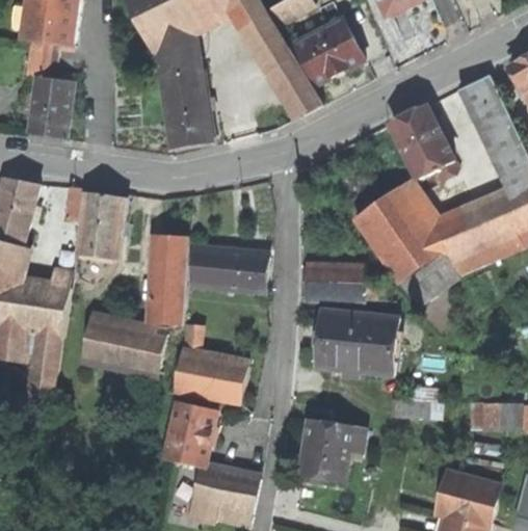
[(28,0),(22,40),(72,47),(79,4),(79,0),(28,0)]
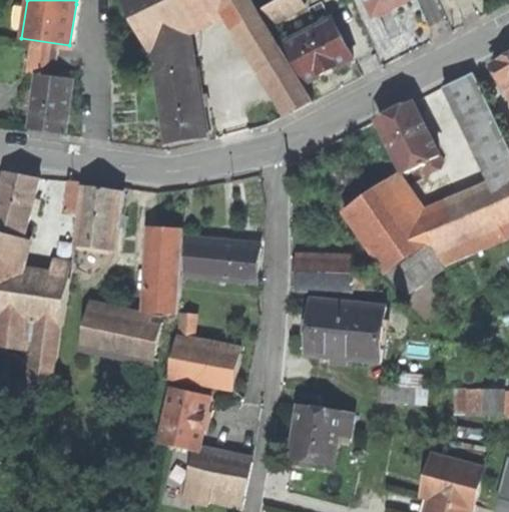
[(122,0),(144,45),(147,44),(186,27),(229,7),(242,0),(122,0)]
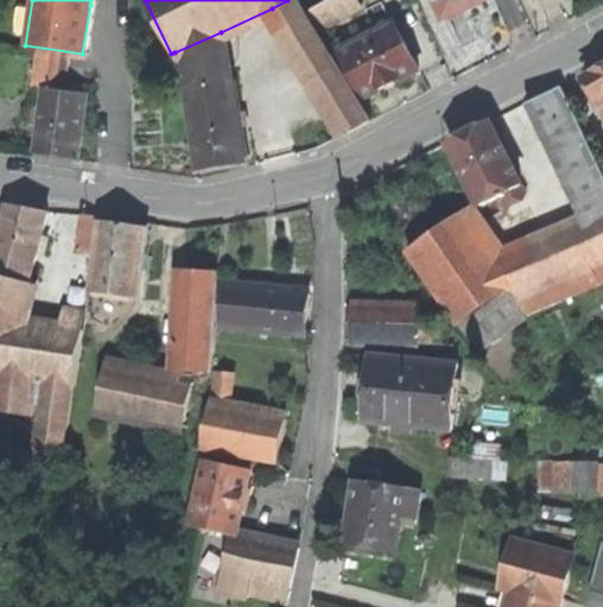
[(369,120),(291,0),(287,0),(272,8),(291,38),(286,42),(342,132),(369,120)]
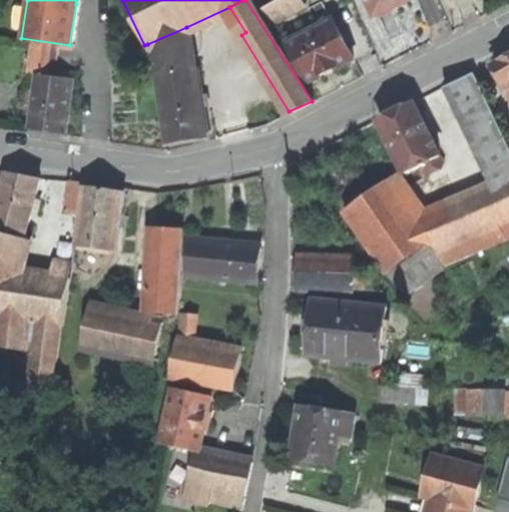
[(255,0),(260,8),(273,0),(255,0)]
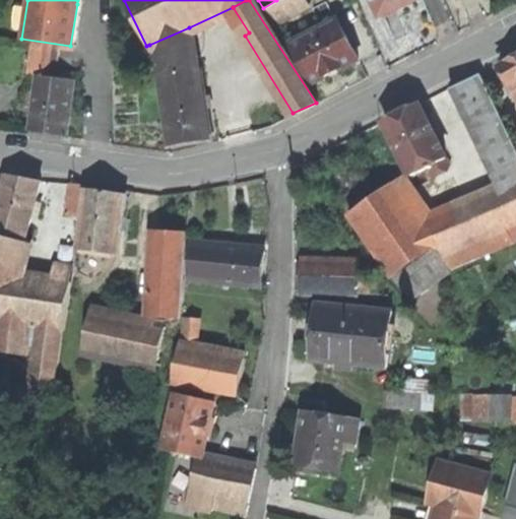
[(271,24),(306,4),(304,0),(276,0),(263,8),(262,9),(271,24)]
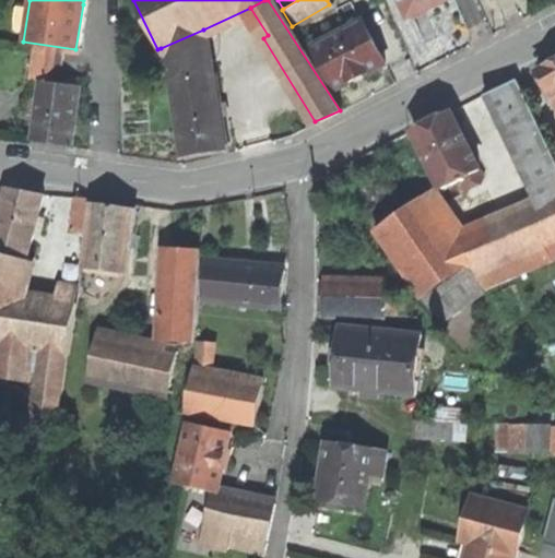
[(397,0),(404,15),(428,4),(439,0),(397,0)]
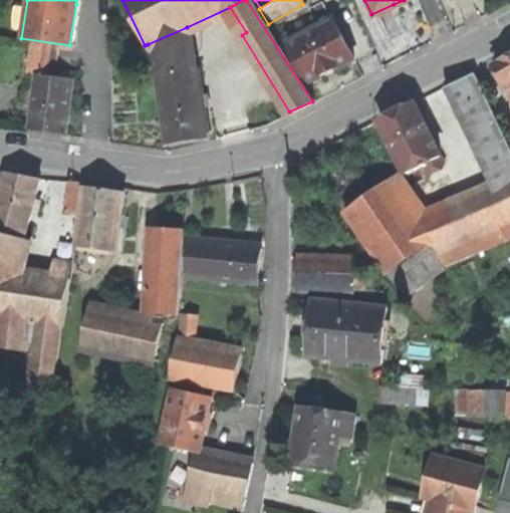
[(350,57),(330,19),(282,43),(301,81),(336,64),(350,57)]
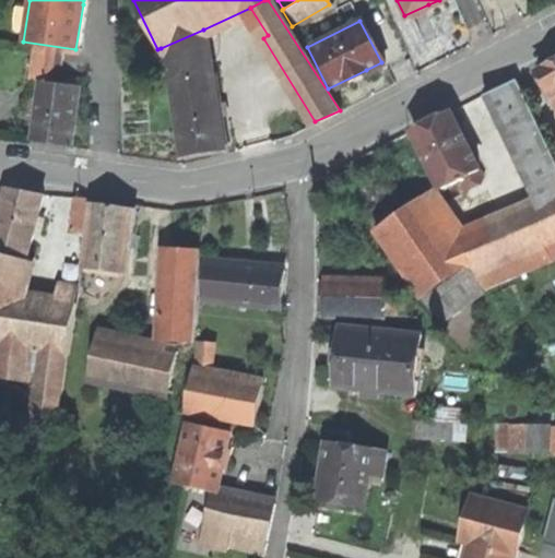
[(203,30),(161,48),(164,59),(166,68),(167,78),(178,159),(201,153),(224,150),(203,30)]
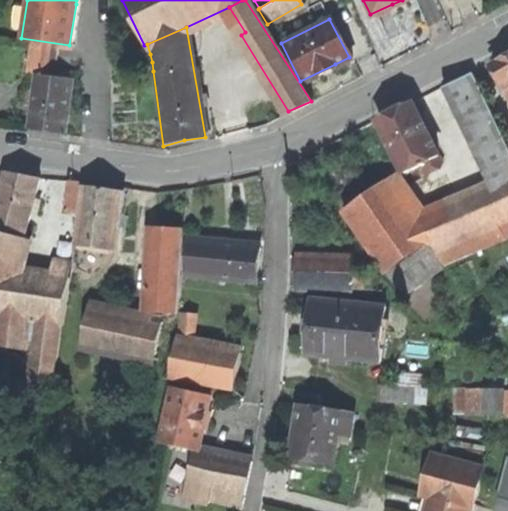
[(55,46),(45,44),(45,48),(41,75),(34,74),(31,92),(30,105),(26,127),(43,130),(62,132),(70,74),(51,71),(55,46)]
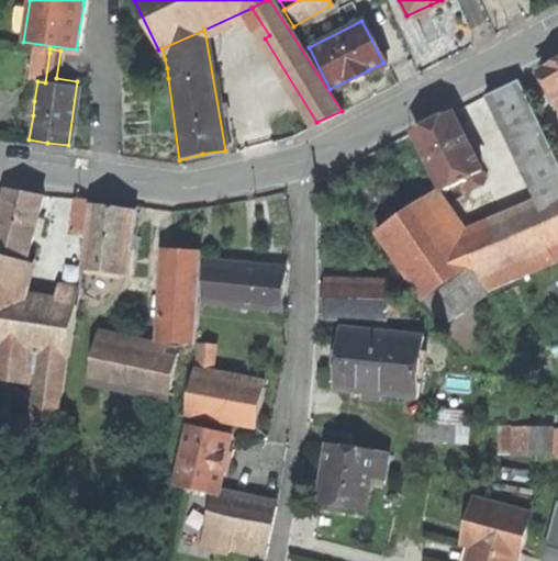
[(158,69),(167,68),(165,59),(162,48),(158,49),(155,52),(158,69)]
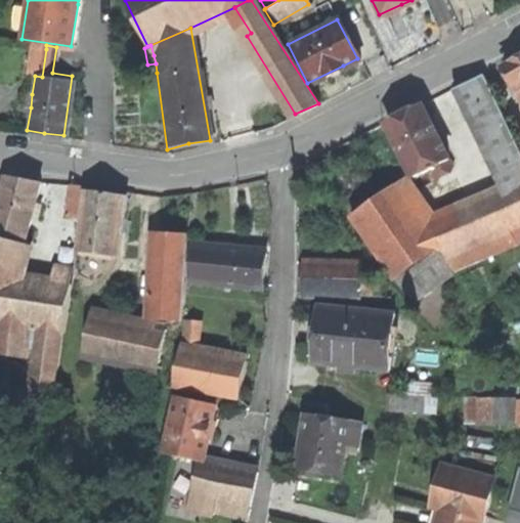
[(25,75),(35,76),(42,77),(46,49),(29,47),(25,75)]
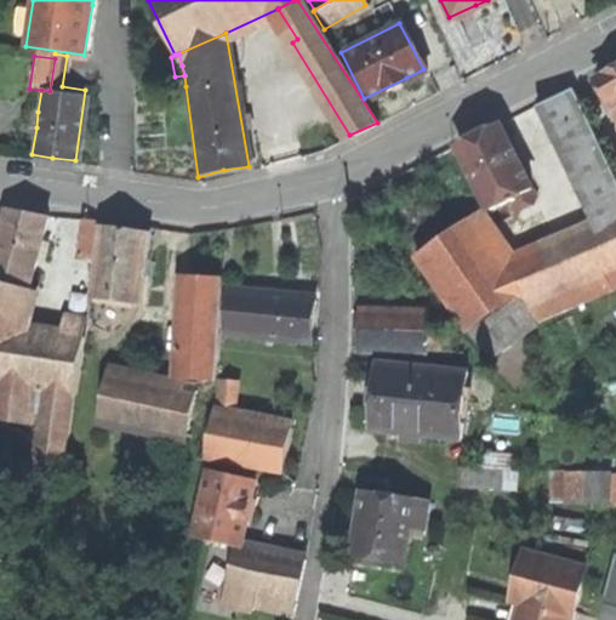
[(615,114),(615,64),(614,66),(594,77),(615,114)]
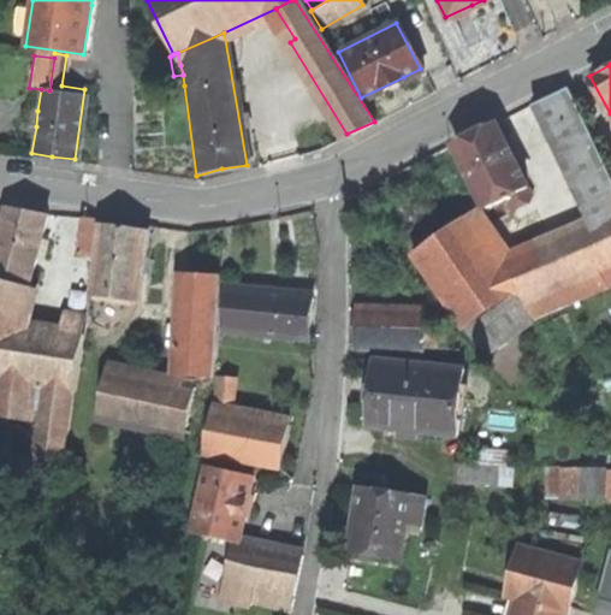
[(517,289),(531,318),(559,306),(605,287),(599,271),(610,266),(610,179),(565,88),(531,106),(588,224),(571,231),(504,260),(517,289)]
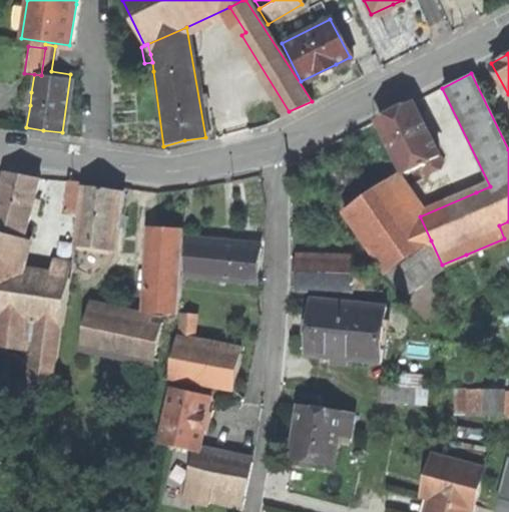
[(23,104),(30,105),(31,92),(25,91),(23,104)]
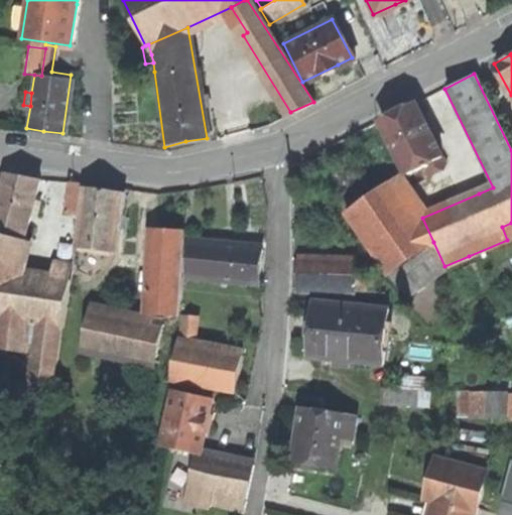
[(442,170),(444,164),(413,103),(380,120),(406,174),(422,166),(428,176),(442,170)]
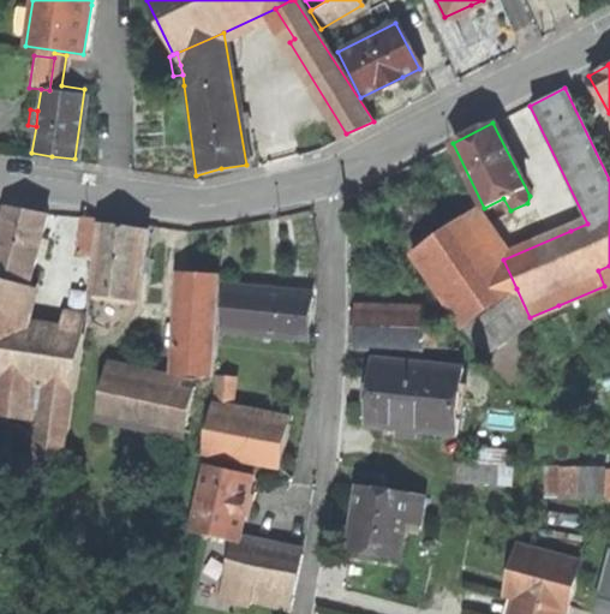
[(0,275),(28,284),(41,232),(46,215),(4,206),(0,220),(0,275)]
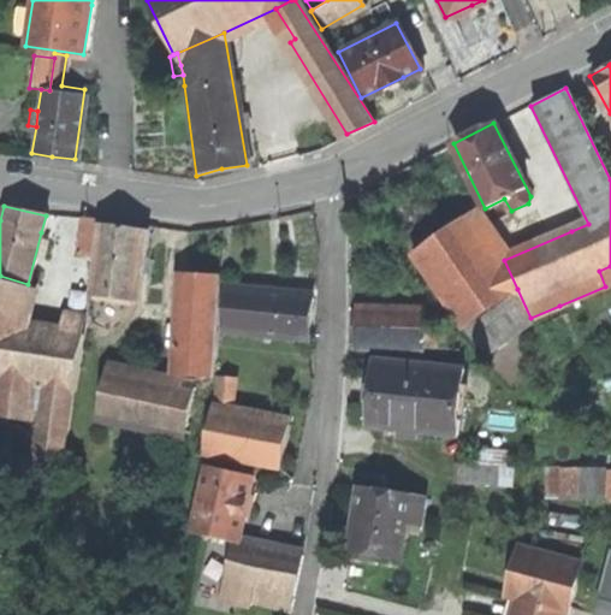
[(76,253),(92,255),(94,219),(79,217),(76,253)]
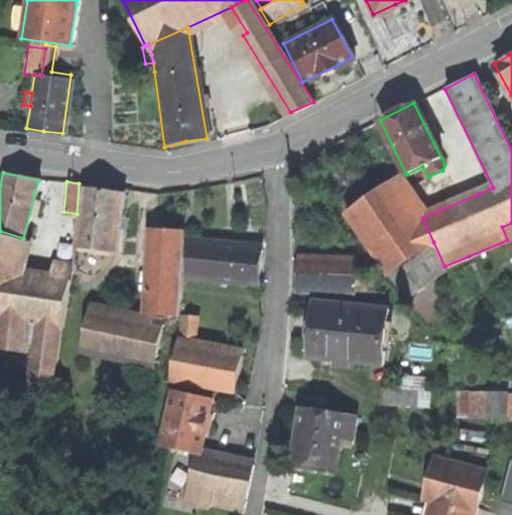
[(340,218),(387,277),(431,243),(383,183),(378,186),(340,218)]
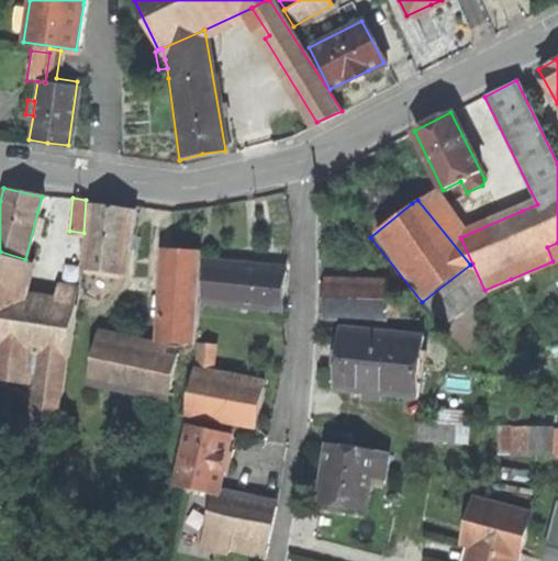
[(81,269),(124,275),(130,232),(133,211),(90,204),(81,269)]
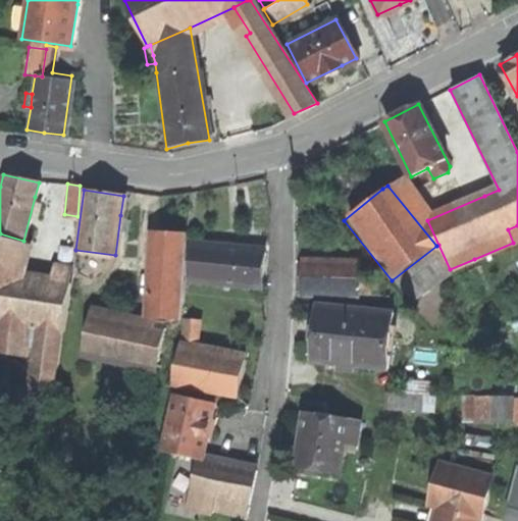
[(517,240),(517,225),(508,229),(513,243),(517,240)]
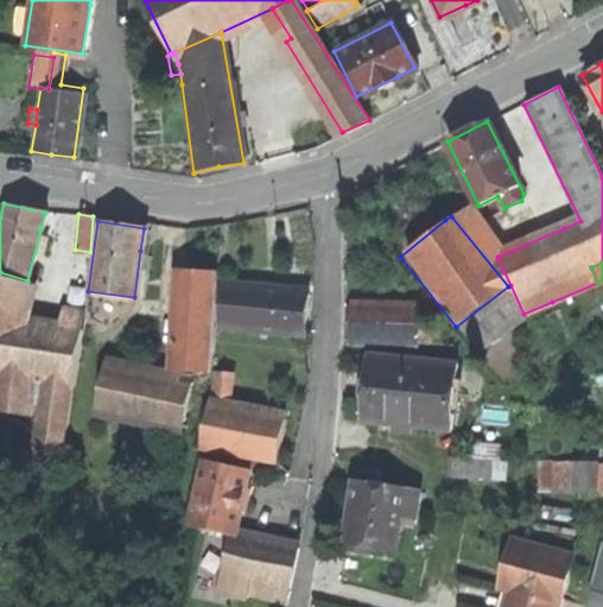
[(176,368),(209,371),(215,283),(216,271),(181,267),(176,368)]
